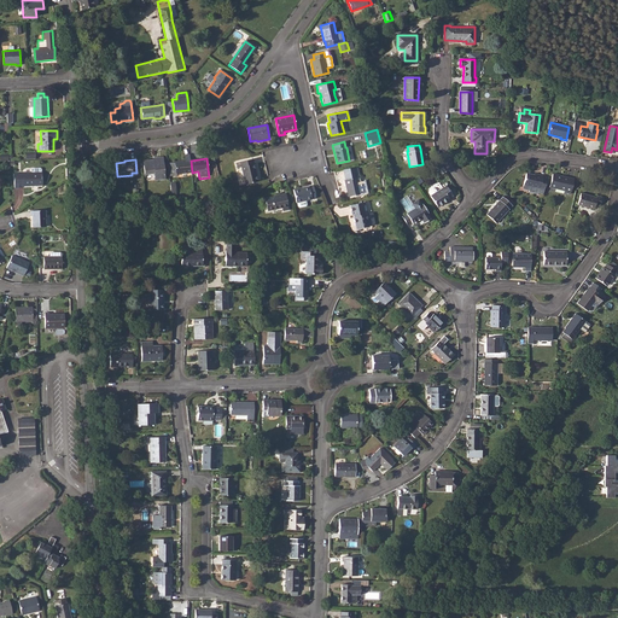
[(155,159),(153,161),(144,162),(145,175),(153,174),(155,181),(164,179),(163,159),(155,161),(155,159)]
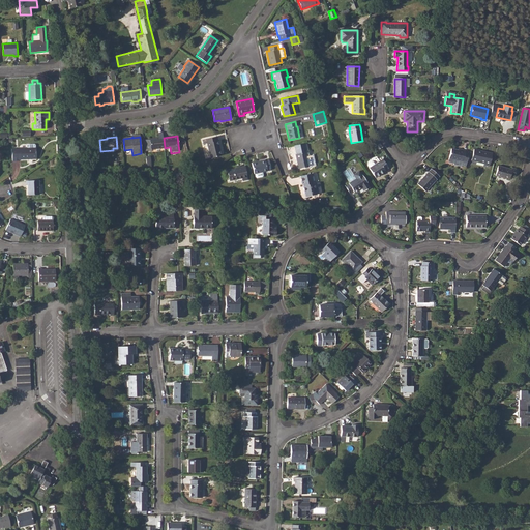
[(216,137),(202,140),(203,144),(207,144),(210,158),(221,156),(216,137)]
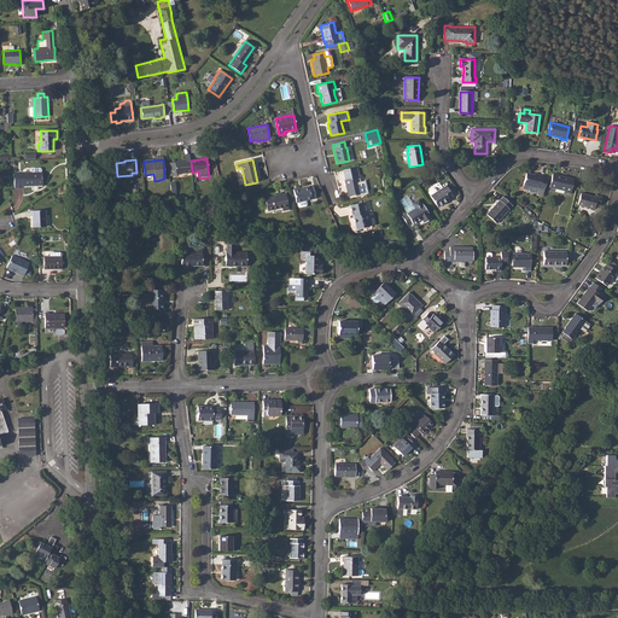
[(169,163),(168,163),(169,176),(170,176),(176,175),(175,174),(192,173),(191,161),(185,162),(175,162),(174,163),(169,163)]
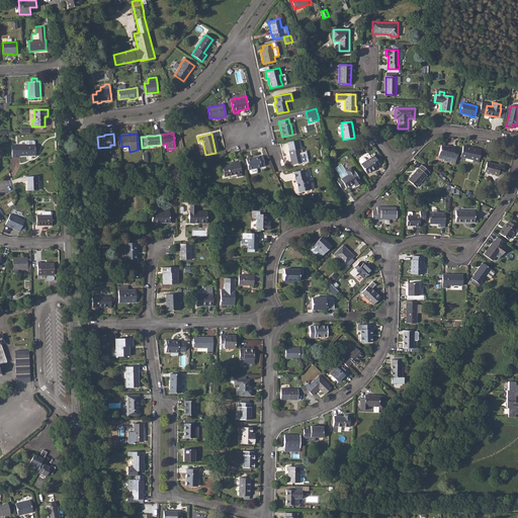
[(26,145),(12,146),(12,158),(16,158),(16,156),(35,156),(35,145),(34,145),(34,142),(33,141),(27,141),(26,142),(26,145)]
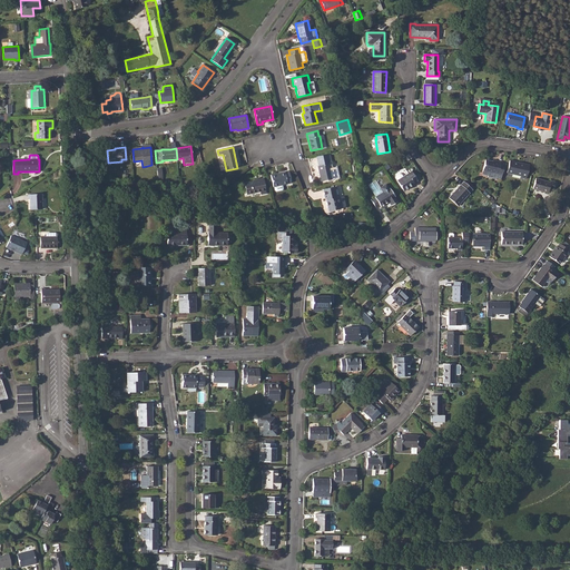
[(328,156),(315,159),(321,182),(337,178),(335,168),(332,168),(328,156)]
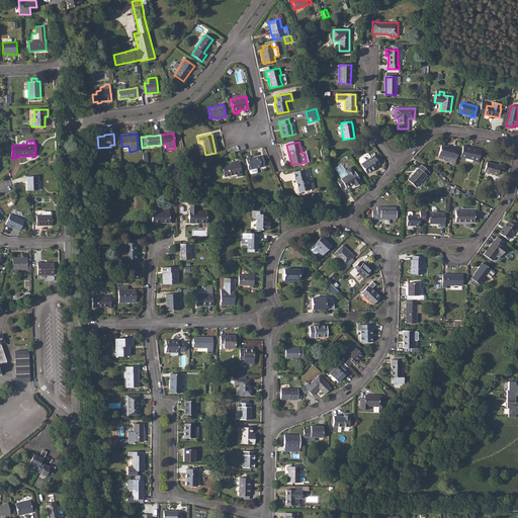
[(441,146),(439,156),(444,157),(443,160),(443,161),(451,163),(451,162),(455,163),(457,151),(458,150),(454,149),(454,147),(450,147),(450,148),(441,146)]
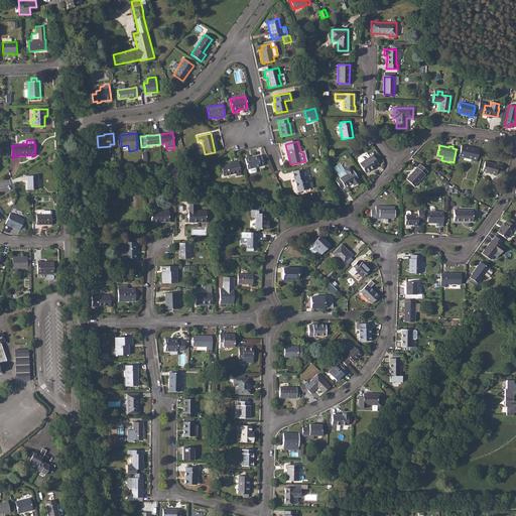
[(461,145),(459,156),(472,159),(471,160),(476,162),(479,149),(461,145)]
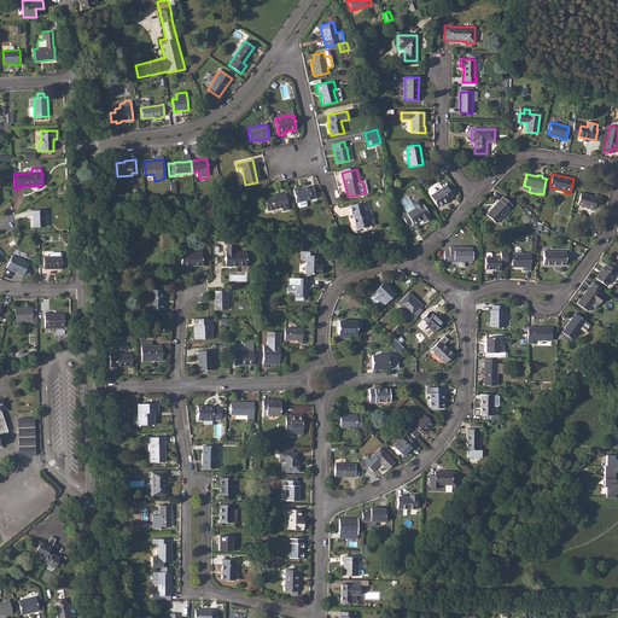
[(429,193),(431,196),(438,208),(450,200),(449,198),(453,196),(447,186),(437,192),(435,190),(432,188),(430,191),(429,193)]
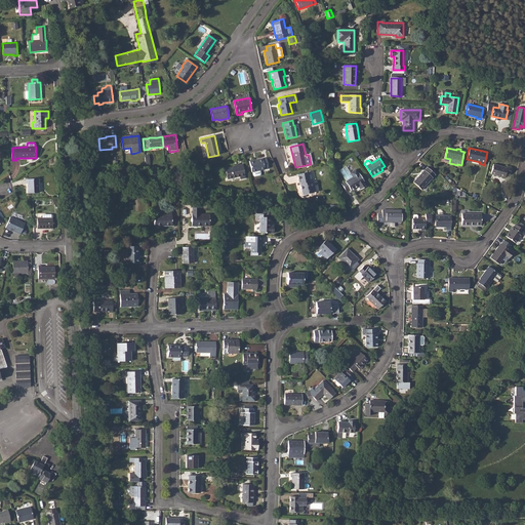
[(261,159),(249,161),(252,172),(253,175),(255,176),(258,175),(260,174),(259,170),(265,170),(265,169),(268,168),(266,159),(263,159),(261,159)]
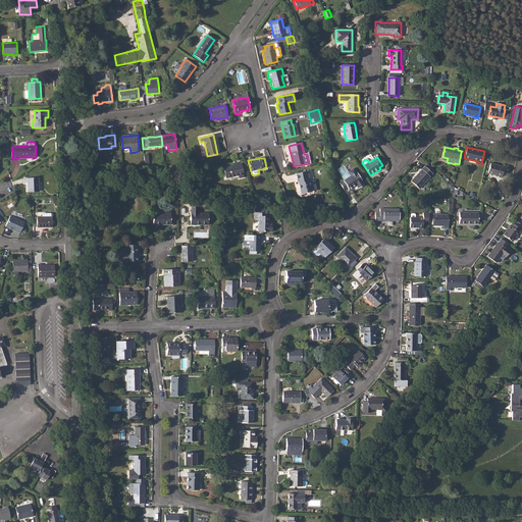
[(236,165),(223,168),(225,178),(238,175),(239,178),(244,177),(241,163),(236,165)]
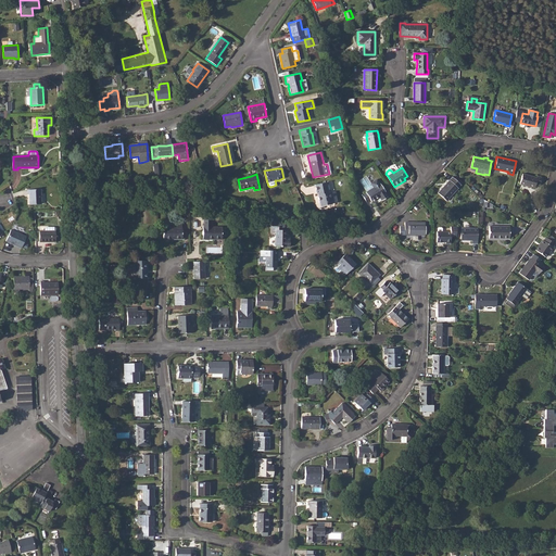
[(522,174),(519,184),(534,188),(535,184),(540,185),(542,177),(538,176),(536,177),(522,174)]
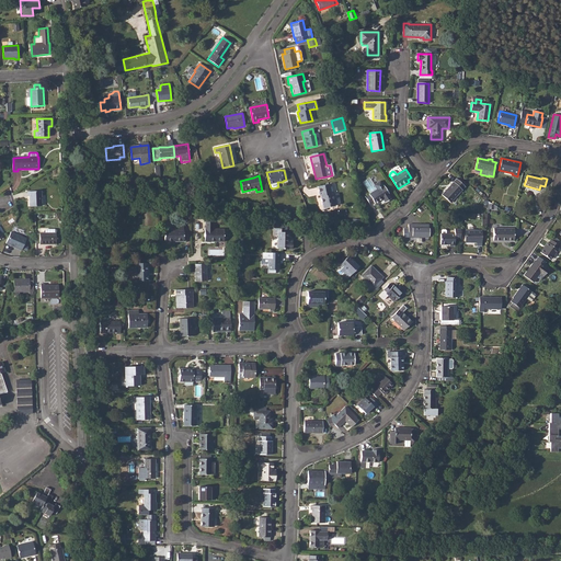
[(369,179),(363,183),(369,194),(365,197),(369,204),(374,202),(375,204),(382,198),(385,203),(391,198),(389,194),(384,185),(382,185),(380,181),(374,185),(369,179)]
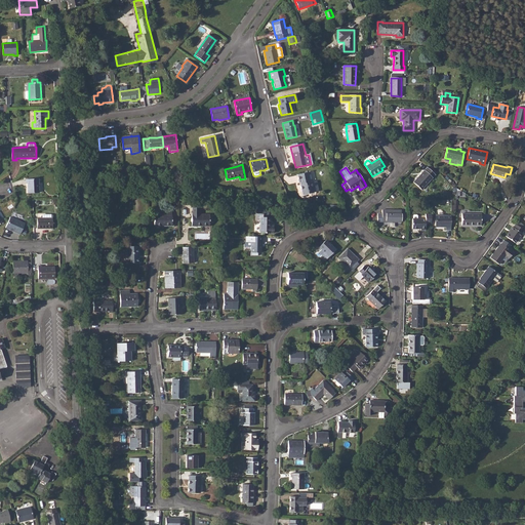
[(427,167),(413,183),(420,190),(435,174),(427,167)]
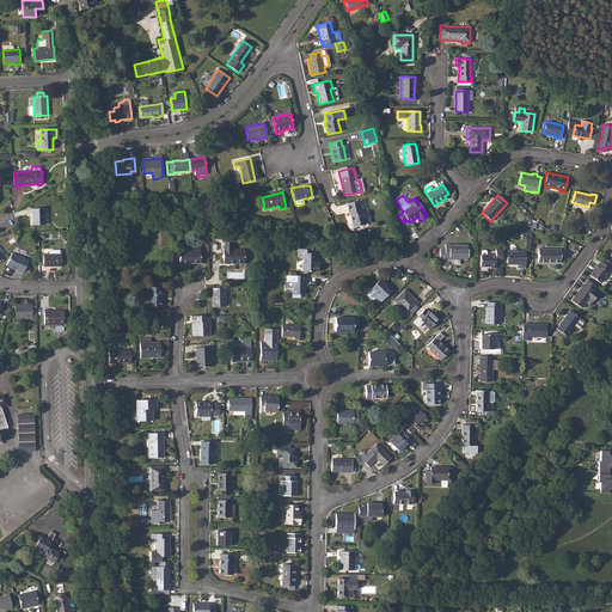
[(349,214),(352,222),(354,222),(355,227),(365,225),(362,212),(361,212),(359,201),(346,203),(348,214),(349,214)]
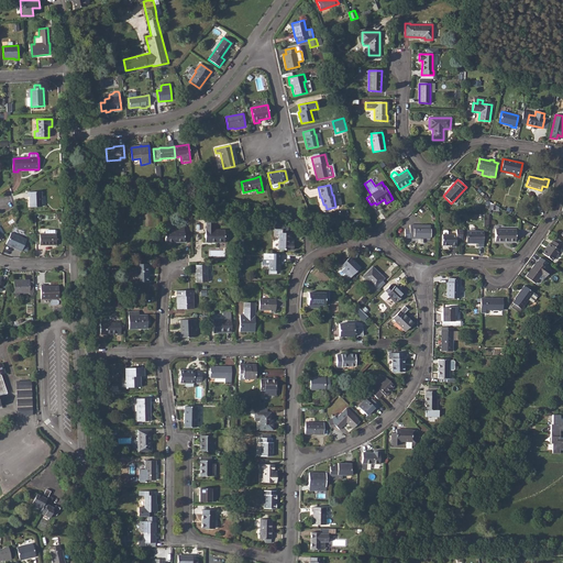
[(41,191),(28,191),(28,197),(30,197),(30,207),(42,207),(41,191)]
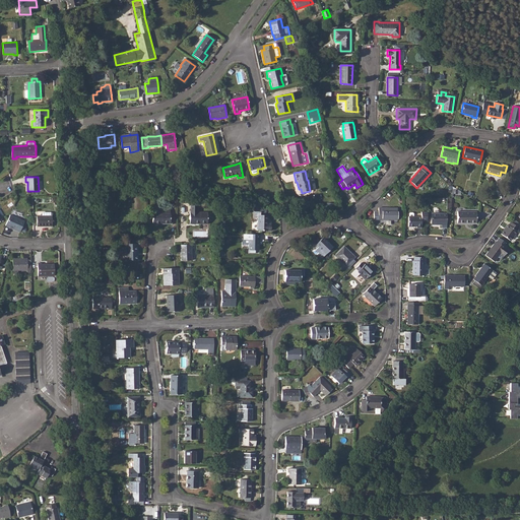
[(190,212),(189,224),(207,224),(207,212),(197,212),(197,205),(190,205),(190,212)]
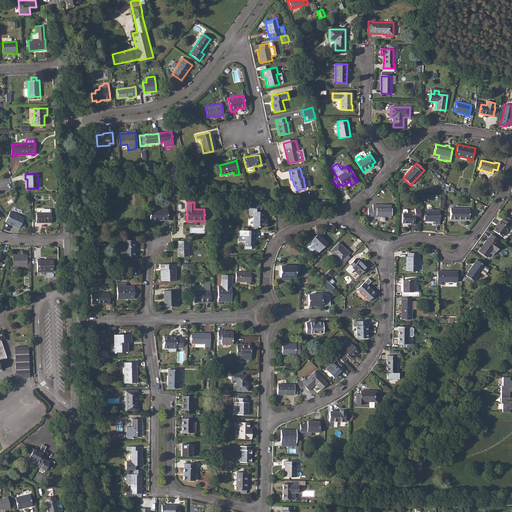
[(368,208),(368,216),(391,217),(391,205),(373,204),(372,208),(368,208)]
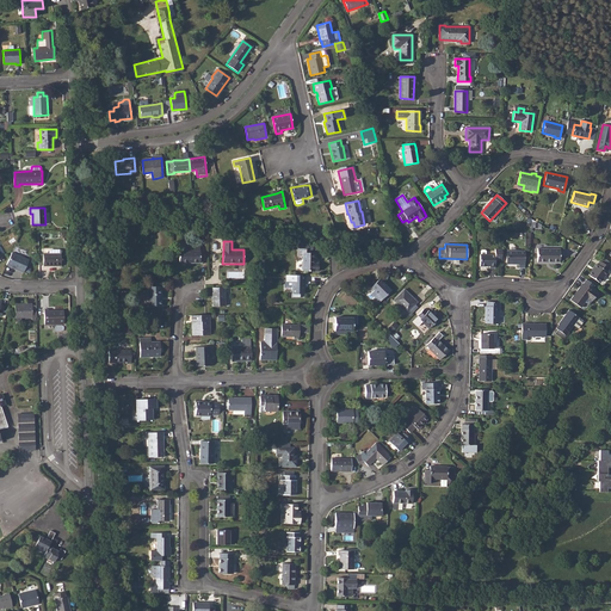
[(191,251),(179,251),(179,264),(201,263),(199,247),(191,247),(191,251)]
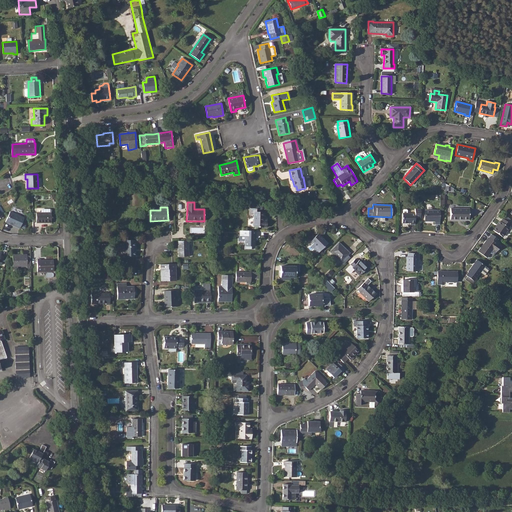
[(250,207),(250,214),(253,215),(253,227),(266,227),(266,220),(264,220),(264,212),(259,212),(259,209),(250,207)]
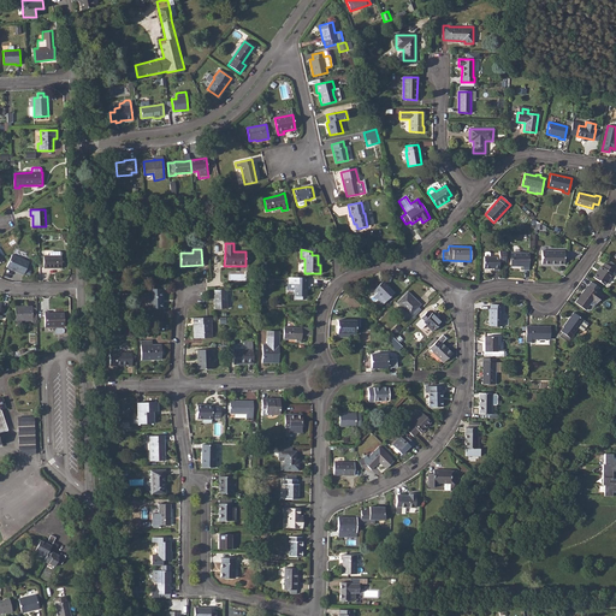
[(564,250),(542,250),(542,264),(564,265),(564,250)]
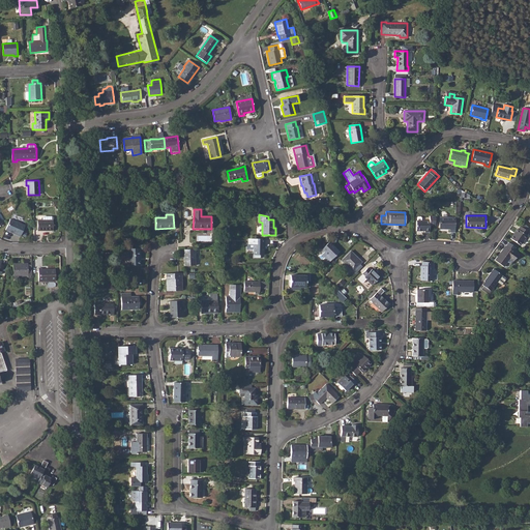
[(37,219),(37,221),(37,229),(37,231),(53,230),(53,219),(52,219),(52,216),(42,216),(42,219),(37,219)]
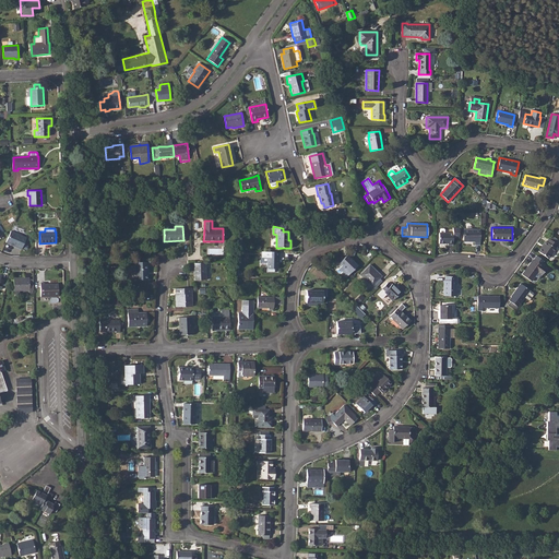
[(453,239),(459,239),(459,229),(452,229),(452,233),(439,233),(439,244),(448,244),(448,245),(453,245),(453,239)]
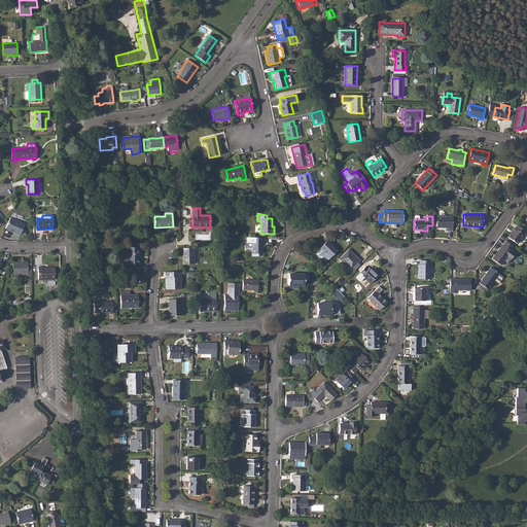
[(453,216),(436,216),(436,227),(447,227),(447,231),(452,231),(453,216)]
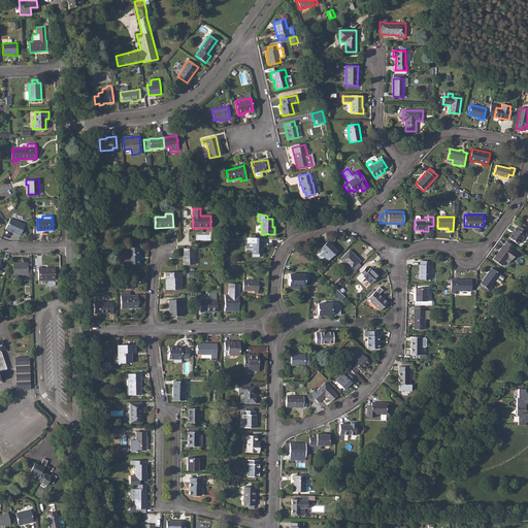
[(10,218),(5,229),(20,235),(25,225),(10,218)]
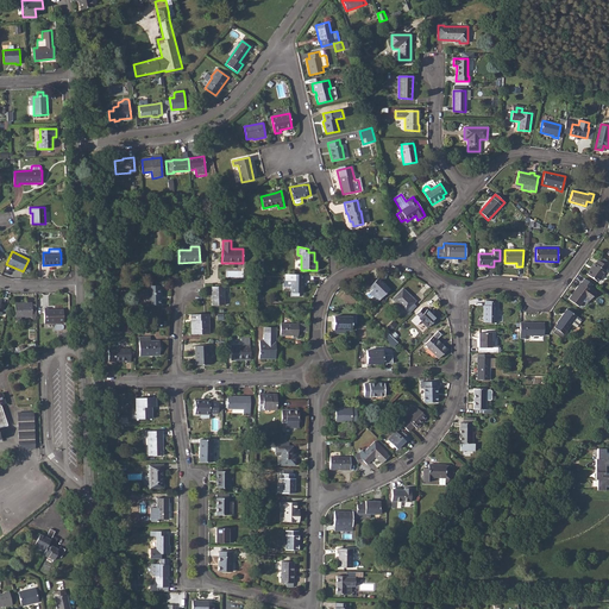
[(586,274),(597,282),(602,284),(608,275),(608,269),(607,268),(607,267),(598,261),(595,263),(586,274)]
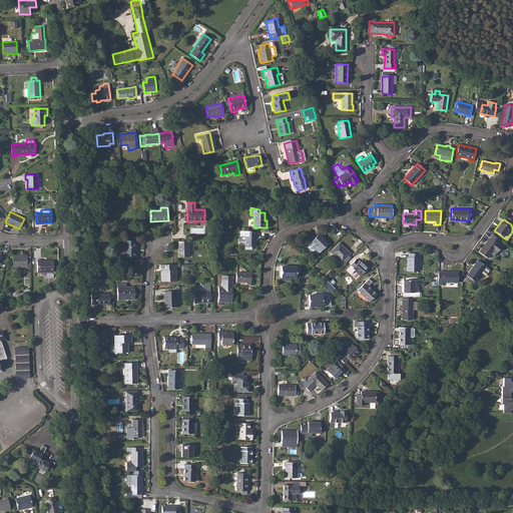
[(255,231),(239,231),(239,236),(240,236),(240,240),(245,240),(244,246),(254,246),(255,239),(253,239),(253,235),(255,235),(255,231)]
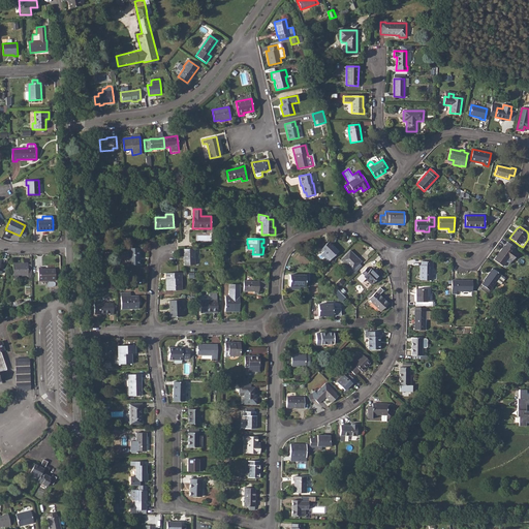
[(323,251),(320,254),(323,257),(322,258),(328,262),(338,251),(328,242),(320,249),(323,251)]
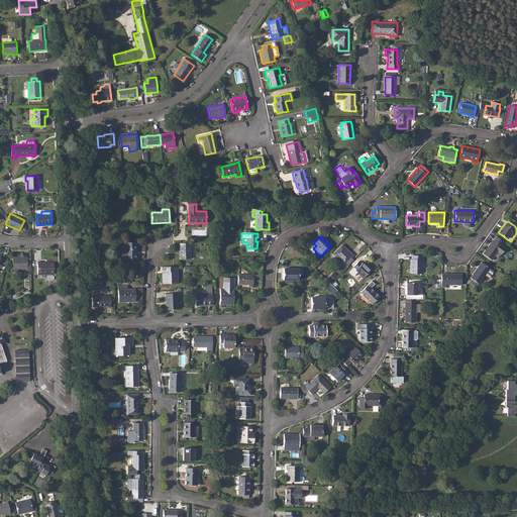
[(491,260),(497,251),(499,249),(502,252),(505,248),(493,240),(491,242),(483,253),(491,260)]
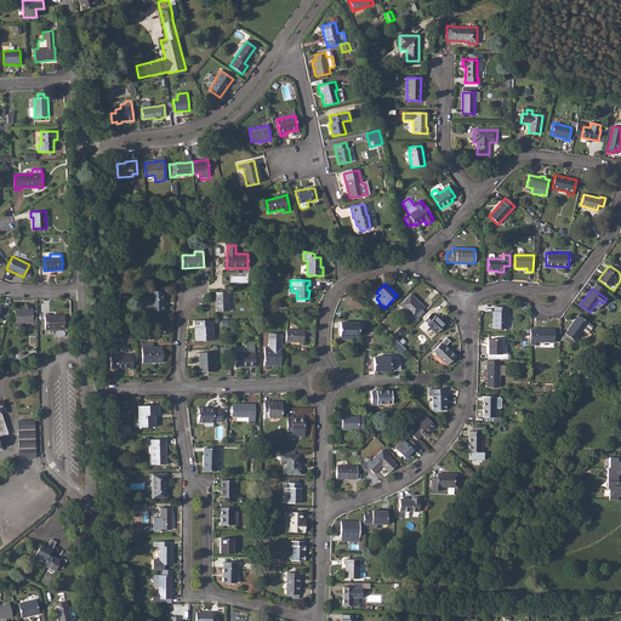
[(164,291),(151,291),(151,312),(164,311),(164,291)]
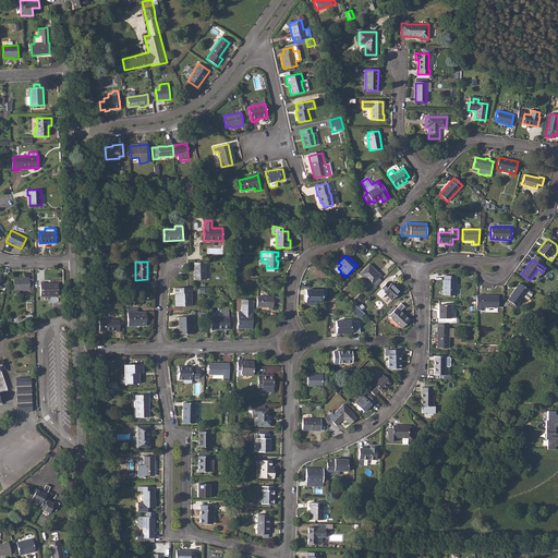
[(205,263),(194,263),(194,280),(206,280),(205,263)]
